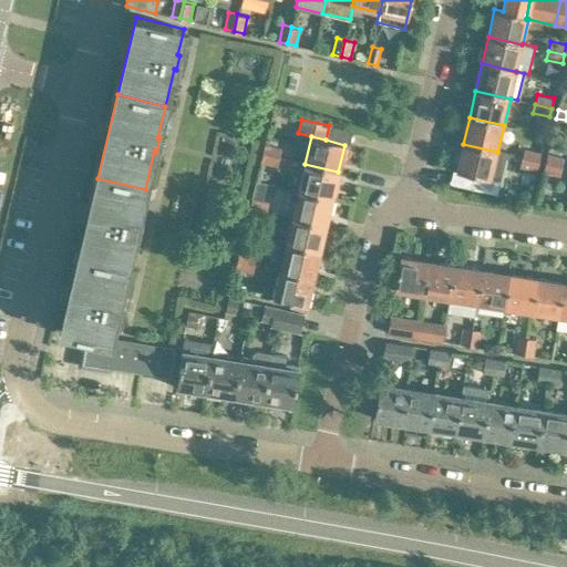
[(281,147),(266,144),(263,154),(279,158),(281,147)]
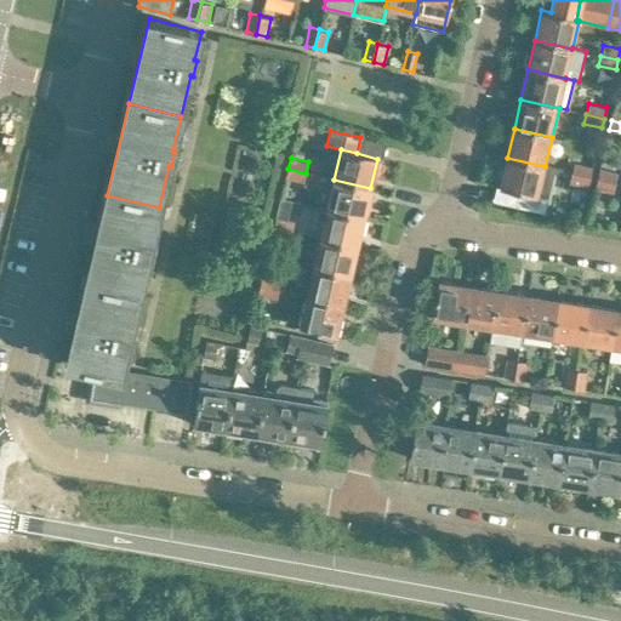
[(537,197),(545,166),(507,158),(500,188),(519,193),(516,206),(545,214),(548,199),(537,197)]
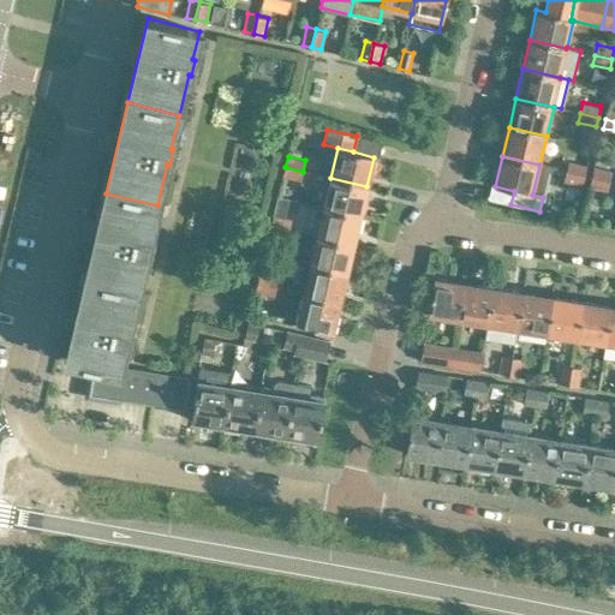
[(585,175),(587,165),(569,161),(567,172),(585,175)]
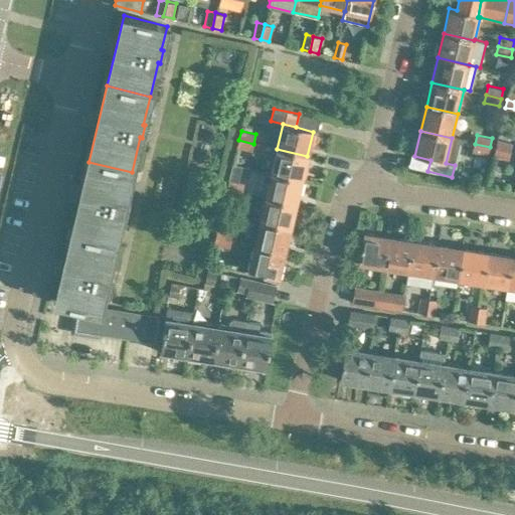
[(513,143),(498,139),(496,149),(510,152),(513,143)]
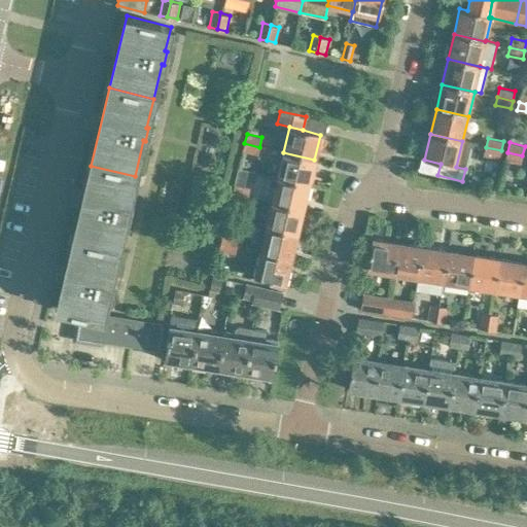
[(258,154),(259,147),(244,143),(243,151),(258,154)]
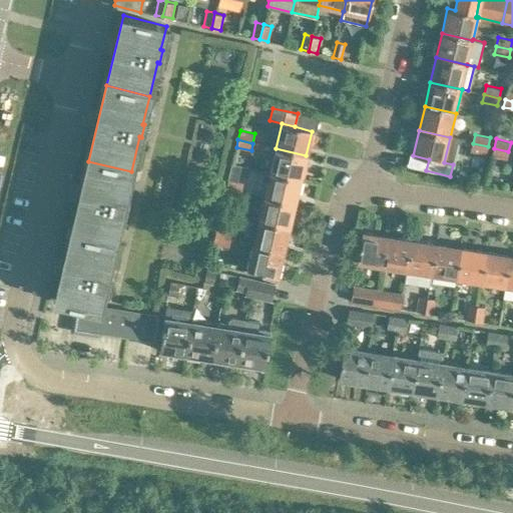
[(486,154),(488,146),(473,143),(471,150),(486,154)]
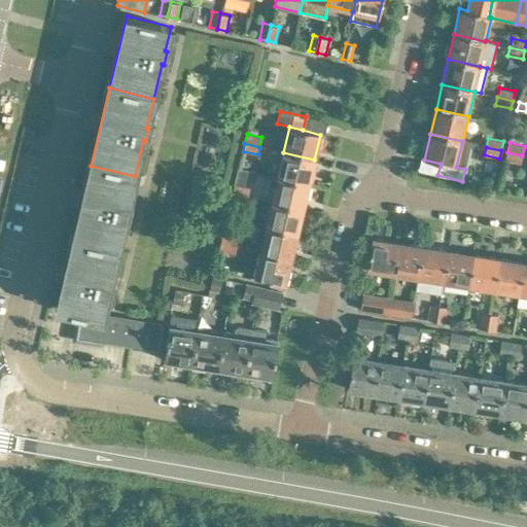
[(37,172),(40,151),(21,149),(18,170),(37,172)]
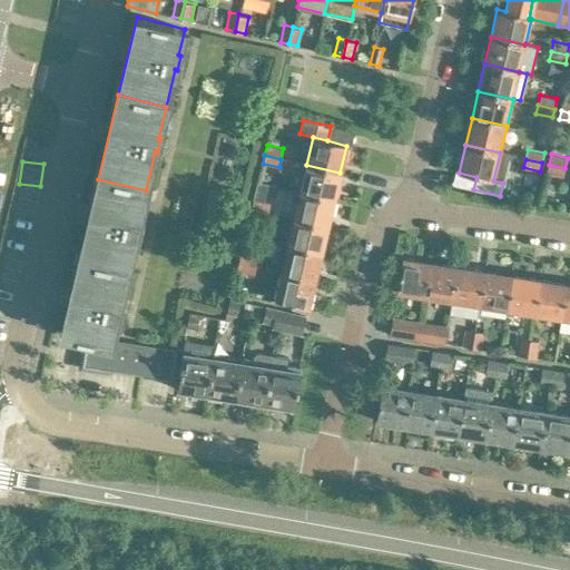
[(334,199),(340,173),(306,165),(300,192),(334,199)]
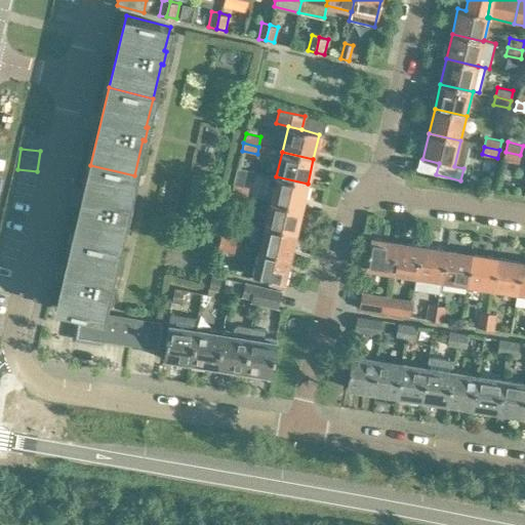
[(519,163),(520,155),(506,152),(503,159),(519,163)]
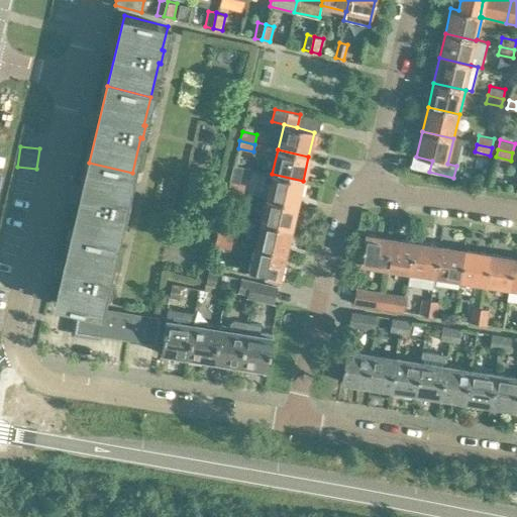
[(125,200),(132,173),(89,163),(72,237),(114,247),(122,213),(125,213),(128,200),(125,200)]
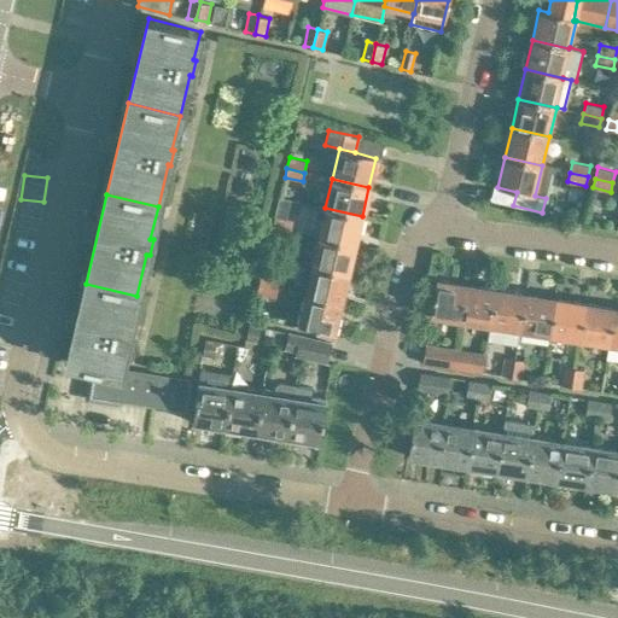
[(355,245),(362,216),(325,208),(318,237),(355,245)]
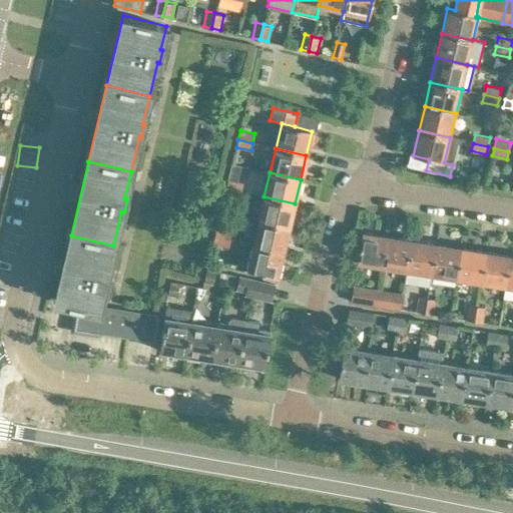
[(243,182),(229,179),(228,179),(226,187),(241,191),(243,182)]
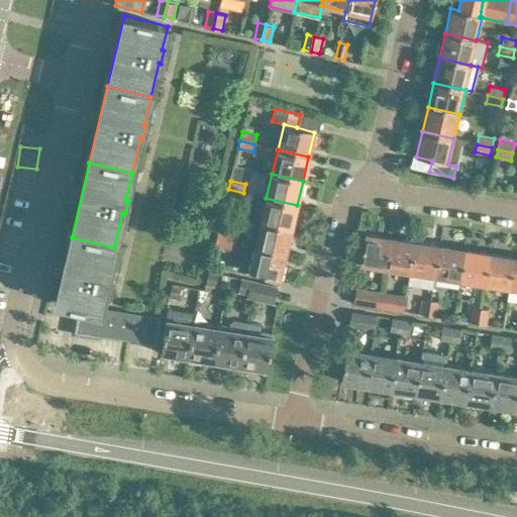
[(241,201),(243,193),(228,189),(226,197),(241,201)]
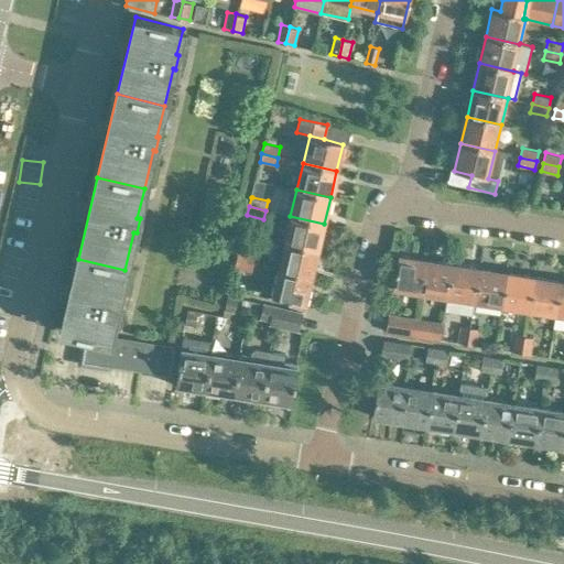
[(317,250),(324,224),(290,216),(284,242),(317,250)]
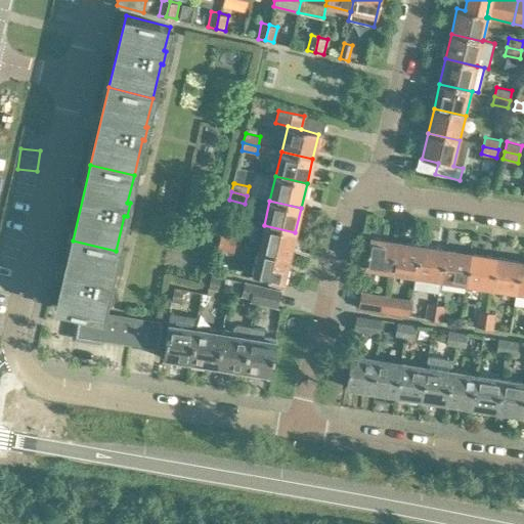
[(289,258),(295,232),(264,225),(258,250),(289,258)]
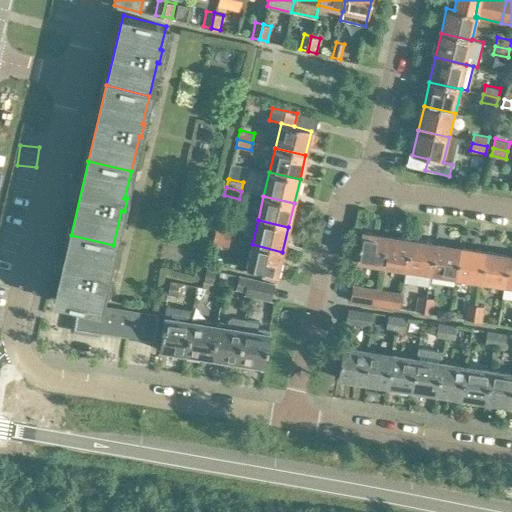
[(232,230),(218,227),(216,226),(214,235),(229,239),(232,230)]
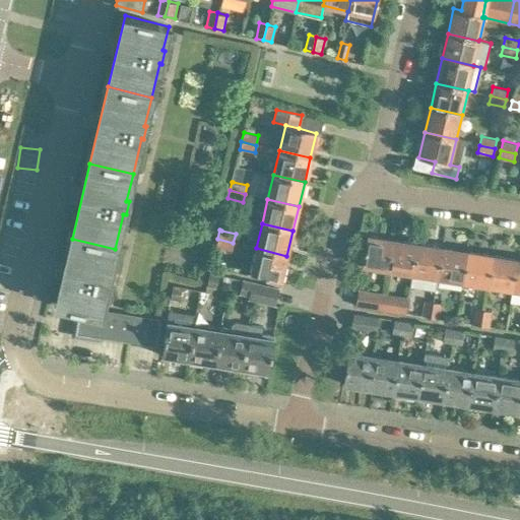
[(387,269),(391,239),(366,235),(361,265),(387,269)]
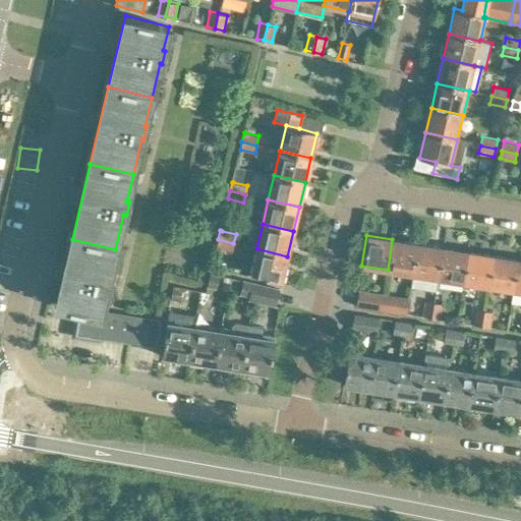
[(108,277),(115,249),(72,239),(57,304),(82,310),(100,314),(101,311),(106,312),(106,309),(113,278),(108,277)]
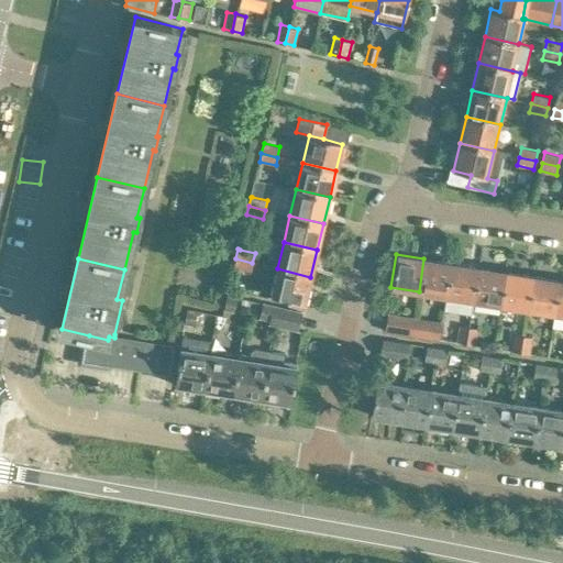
[(251,272),(252,263),(235,258),(234,267),(251,272)]
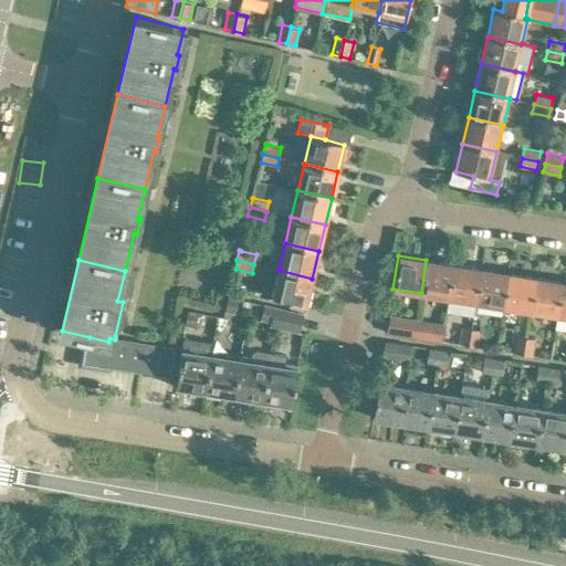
[(448,297),(453,265),(426,260),(421,293),(448,297)]
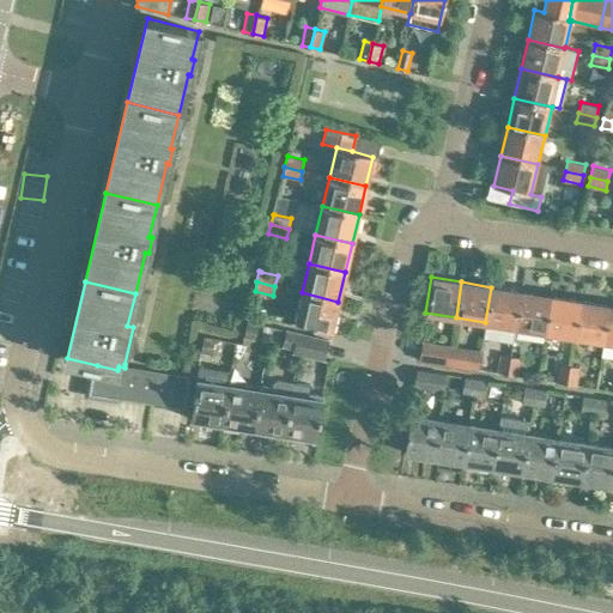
[(485,322),(483,338),(513,343),(515,327),(521,291),(491,287),(485,322)]
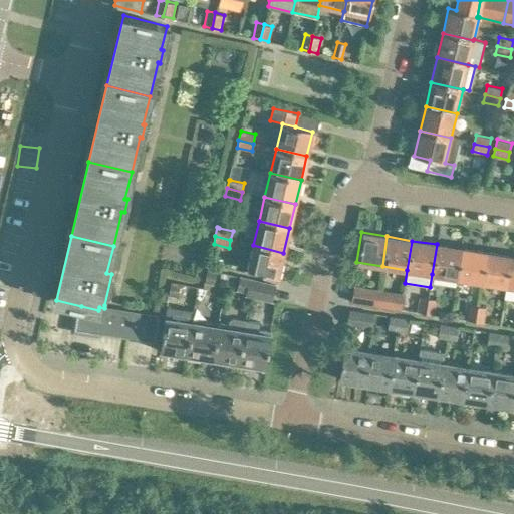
[(456,278),(461,248),(437,244),(432,274),(456,278)]
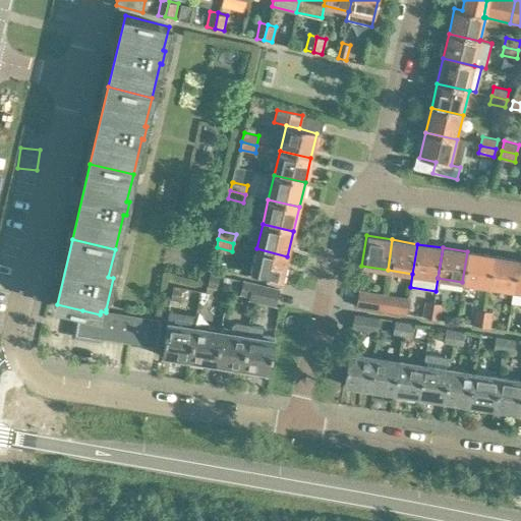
[(282,281),(287,256),(256,248),(250,274),(282,281)]
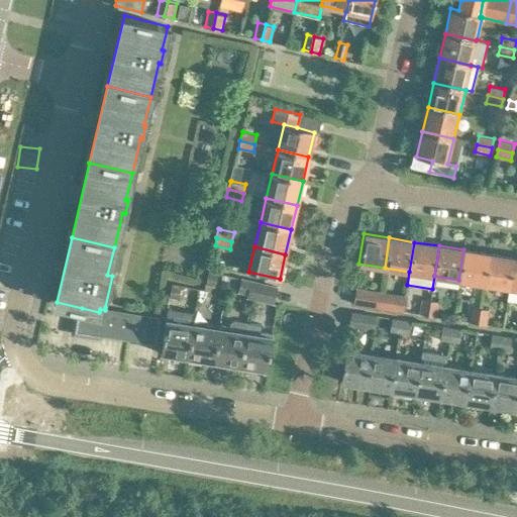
[(484,284),(489,253),(463,249),(458,280),(484,284)]
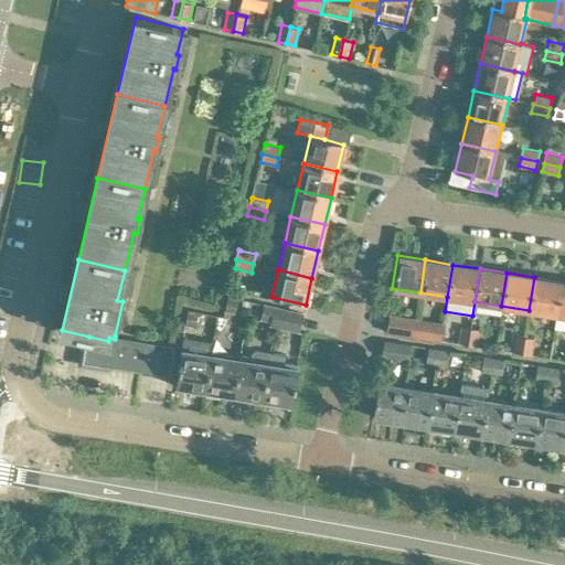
[(556,315),(561,283),(534,277),(529,310),(556,315)]
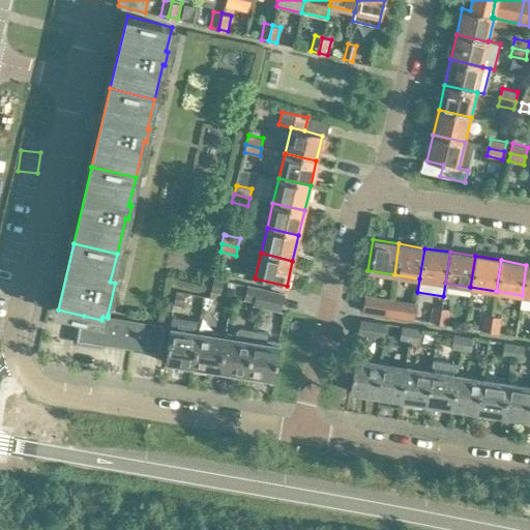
[(214,276),(210,291),(221,293),(225,278),(214,276)]
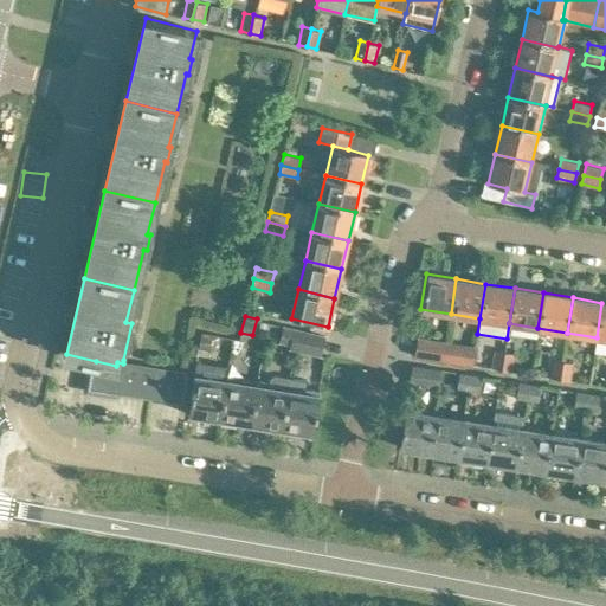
[(291,343),(295,328),(283,326),(279,341),(291,343)]
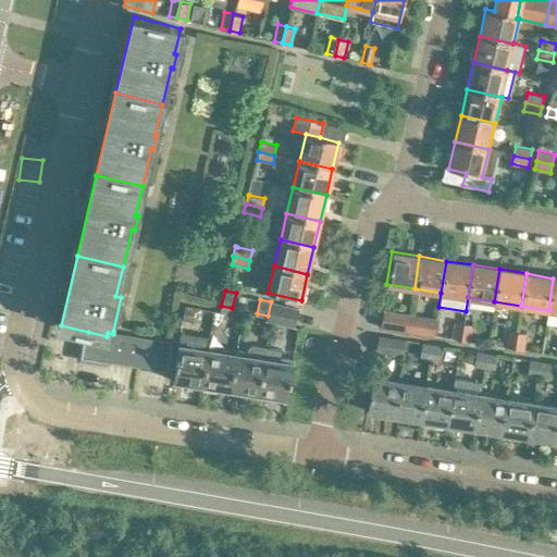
[(295,326),(299,309),(299,308),(271,301),(268,316),(267,321),(295,326)]
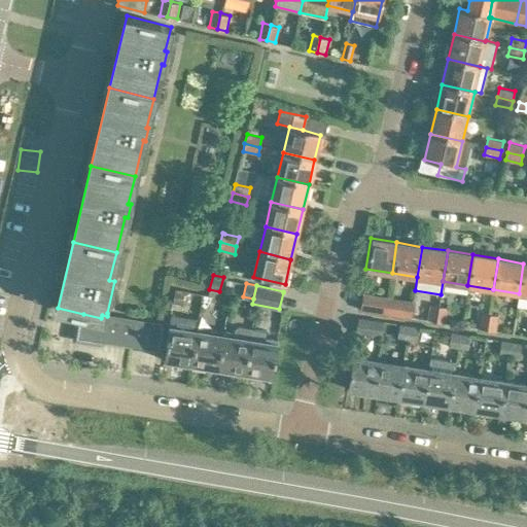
[(183,304),(185,289),(175,288),(173,303),(183,304)]
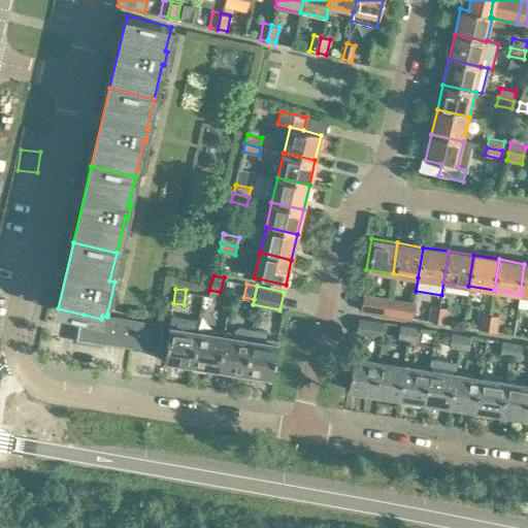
[(386,314),(389,299),(363,294),(360,309),(386,314)]
